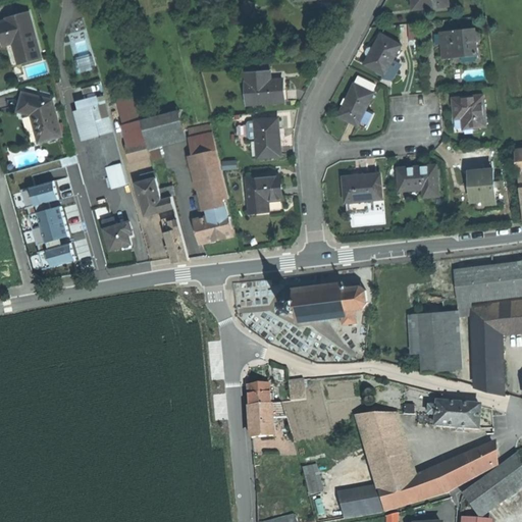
[(412,0),(413,9),(448,5),(447,0),(412,0)]
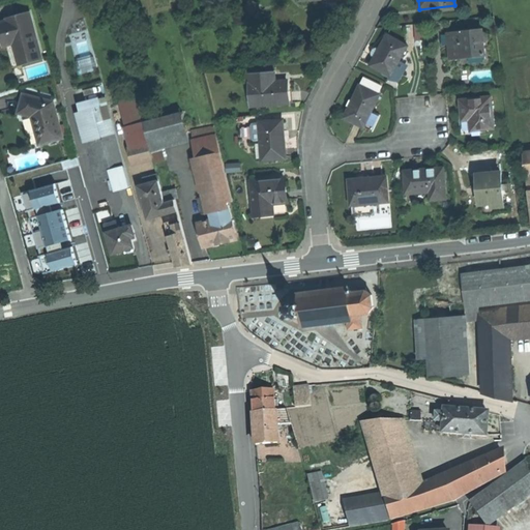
[(19,64),(40,58),(28,12),(5,19),(6,21),(0,22),(0,36),(0,37),(10,34),(12,42),(16,54),(19,64)]
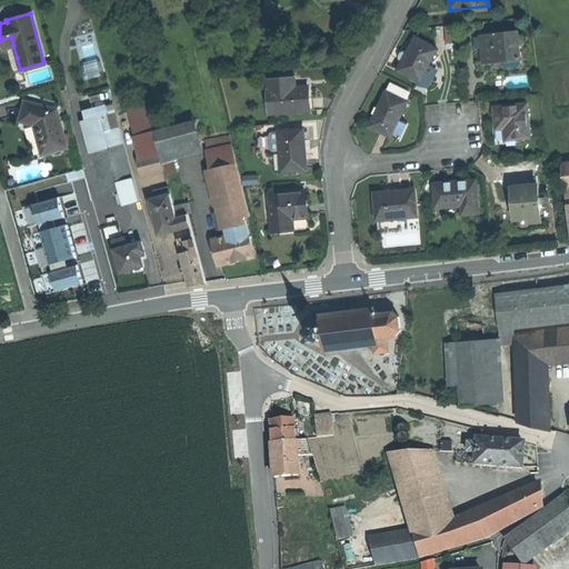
[(498,32),(480,35),(483,62),(488,62),(492,61),(497,61),(497,58),(515,57),(520,56),(519,45),(518,32),(498,35),(498,32)]
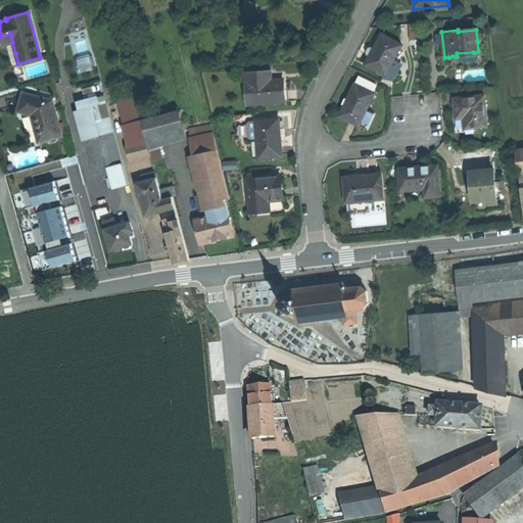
[(10,34),(0,37),(2,45),(12,42),(10,34)]
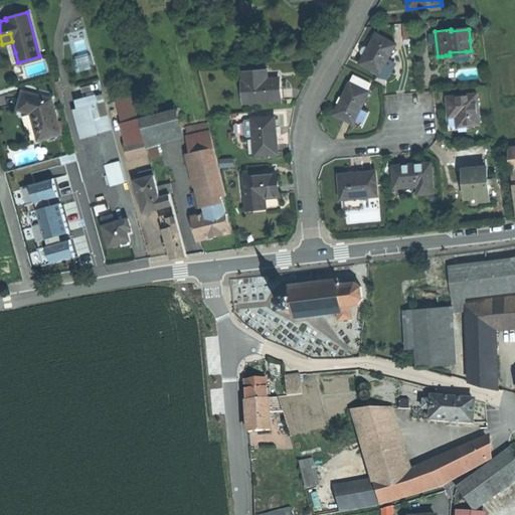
[(368,48),(360,62),(379,73),(395,44),(376,33),(368,48)]
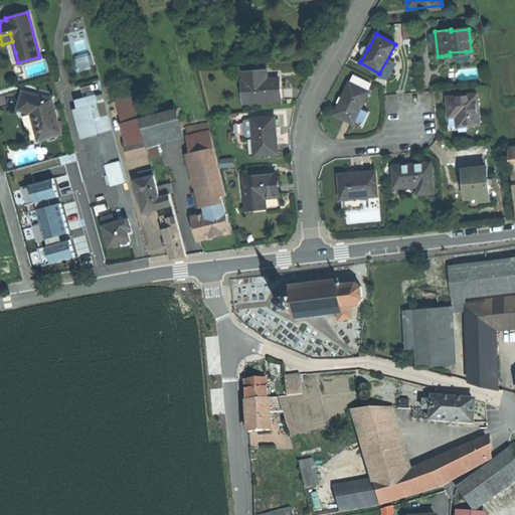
[(261,70),(241,72),(244,102),(255,101),(255,102),(268,101),(268,100),(281,99),(280,89),(279,76),(262,77),(261,70)]
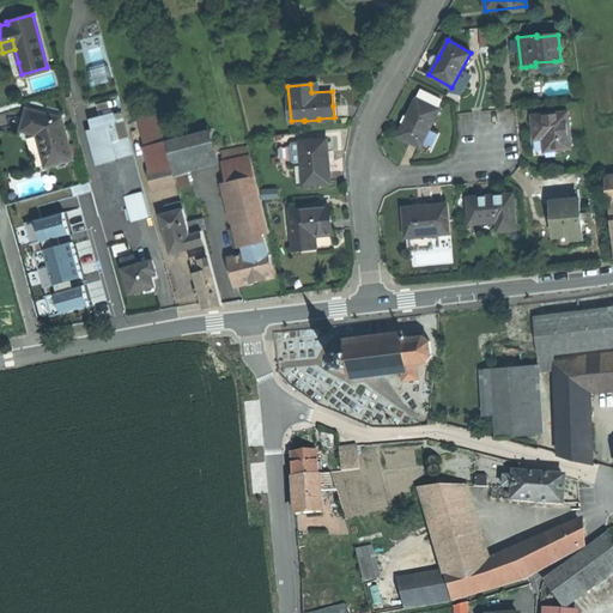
[(406,117),(396,135),(428,151),(437,132),(429,128),(438,109),(416,98),(406,117)]
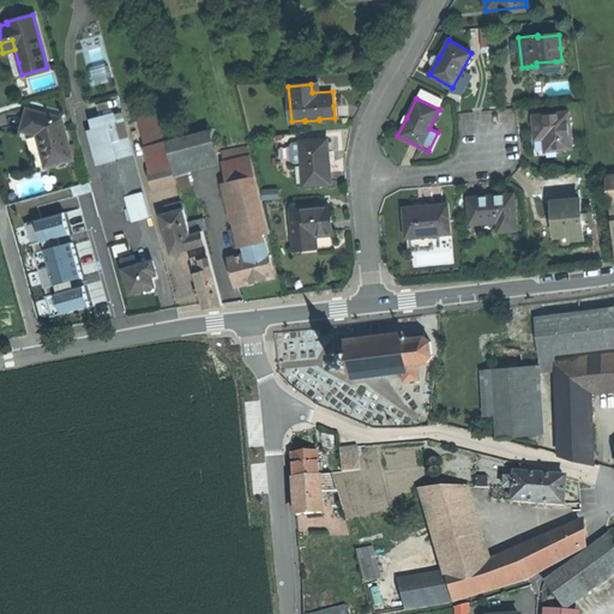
[(44,168),(72,161),(61,119),(25,109),(20,131),(36,136),(40,149),(44,168)]
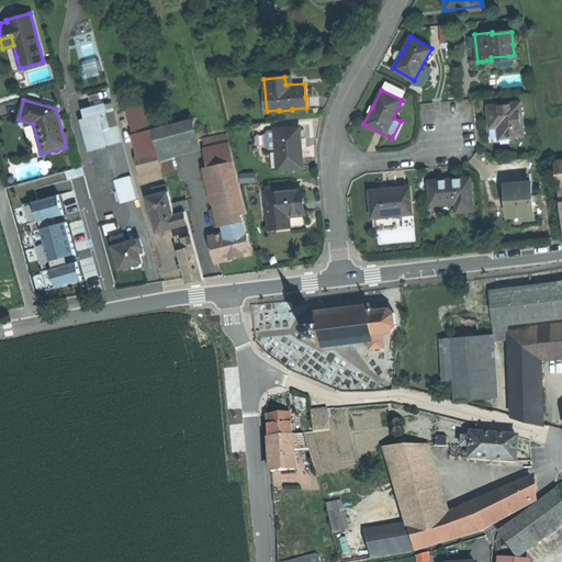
[(491,121),(492,138),(524,135),(520,102),(489,105),(491,121)]
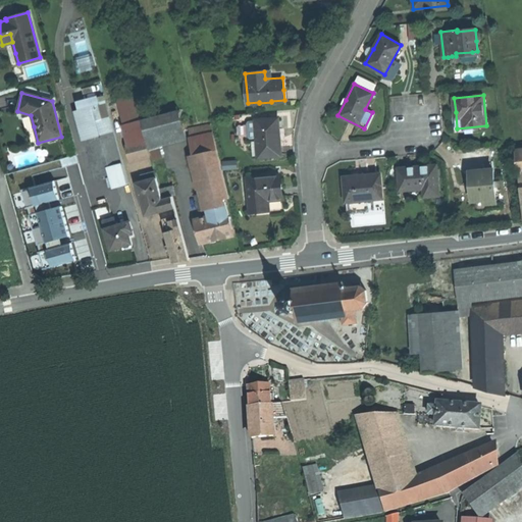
[(77,110),(82,124),(102,119),(99,105),(77,110)]
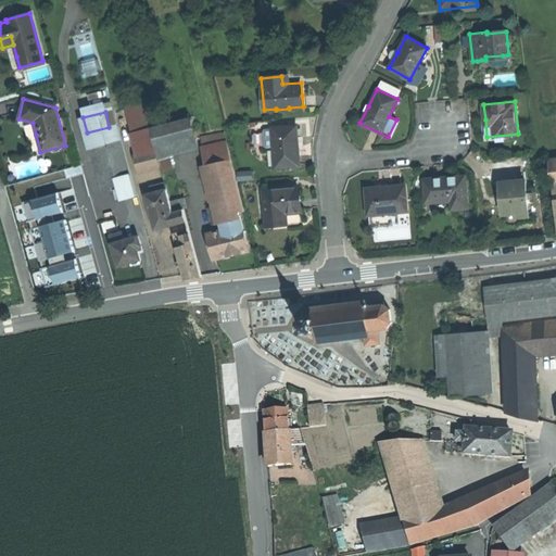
[(150,127),(152,137),(155,149),(158,158),(169,154),(199,147),(191,115),(150,127)]
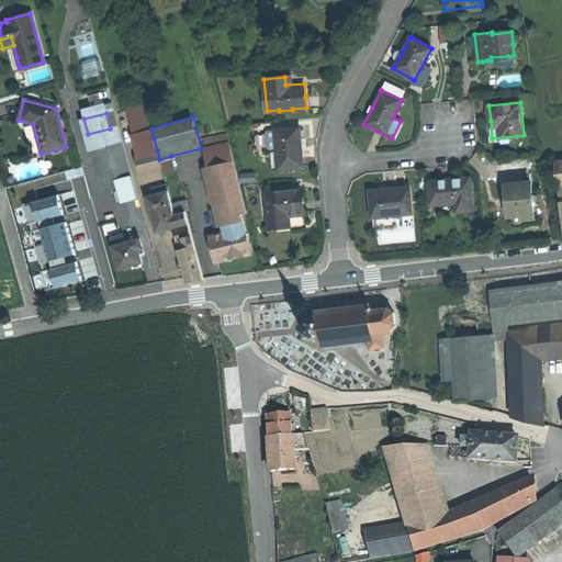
[(154,138),(152,128),(148,119),(141,121),(146,141),(154,138)]
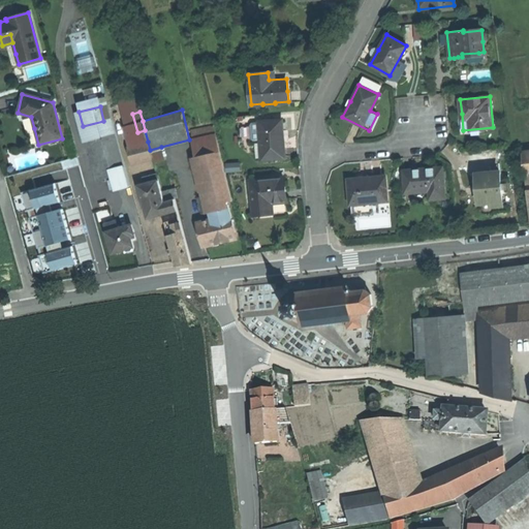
[(117,189),(129,186),(112,119),(103,121),(107,135),(112,134),(115,146),(110,147),(111,149),(117,175),(113,176),(117,188),(117,189)]
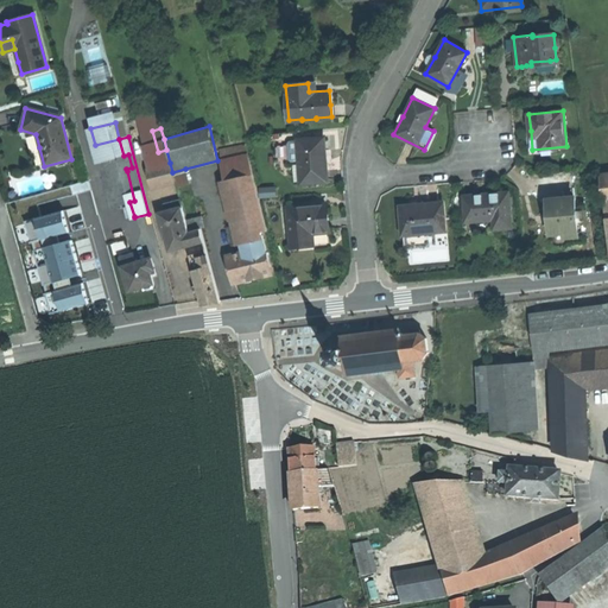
[(301,182),(327,181),(325,160),(323,137),(297,139),(299,159),(301,182)]
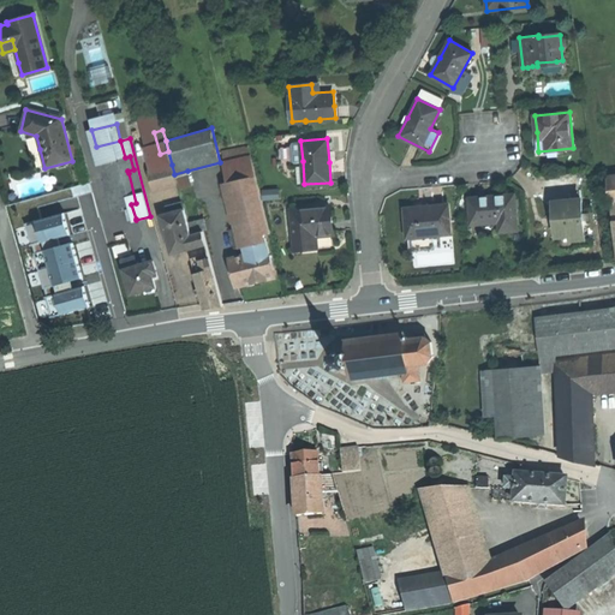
[(125,157),(120,141),(96,147),(101,165),(125,157)]
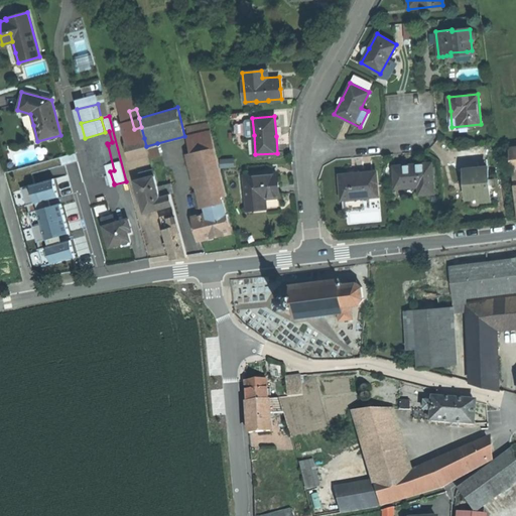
[(247,136),(254,135),(252,118),(245,118),(243,121),(245,134),(247,136)]
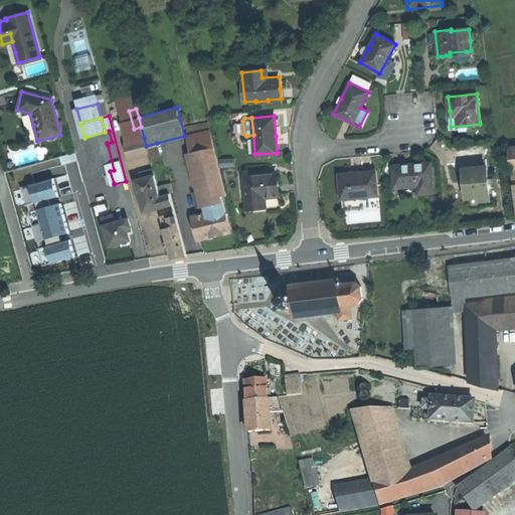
[(105,132),(84,138),(88,151),(108,145),(107,143),(112,142),(109,131),(105,132)]
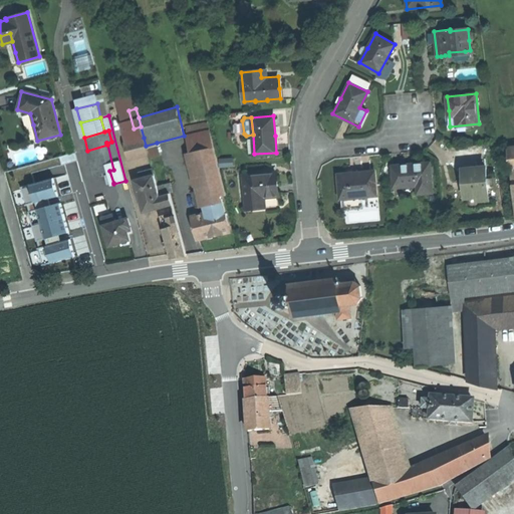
[(221,197),(226,196),(219,168),(210,132),(187,138),(205,207),(222,203),(221,197)]
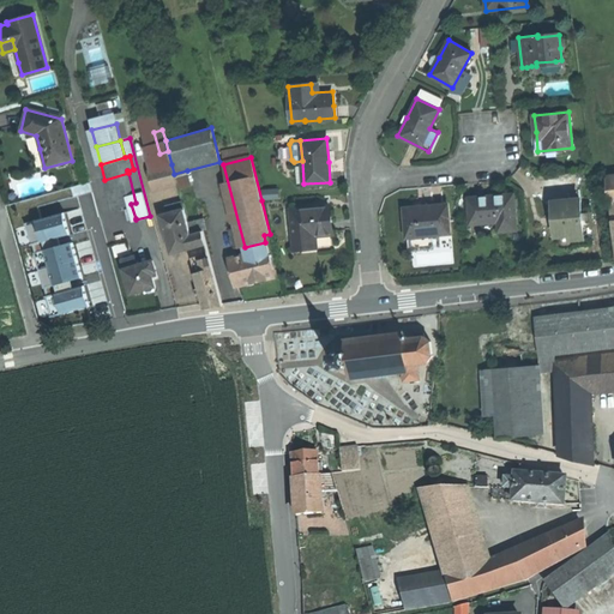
[(148,172),(152,190),(176,182),(174,174),(172,164),(148,172)]
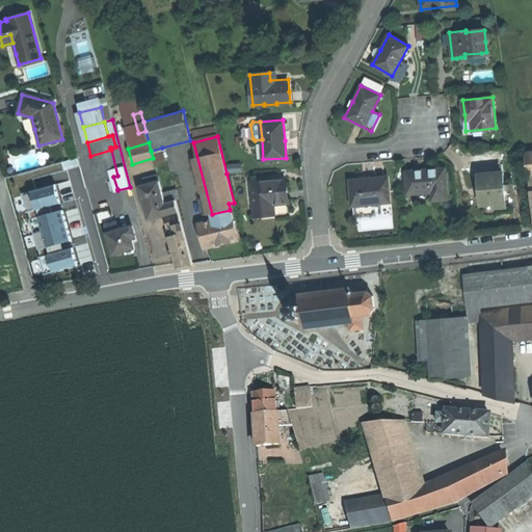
[(153,158),(155,163),(165,160),(162,148),(151,151),(153,158)]
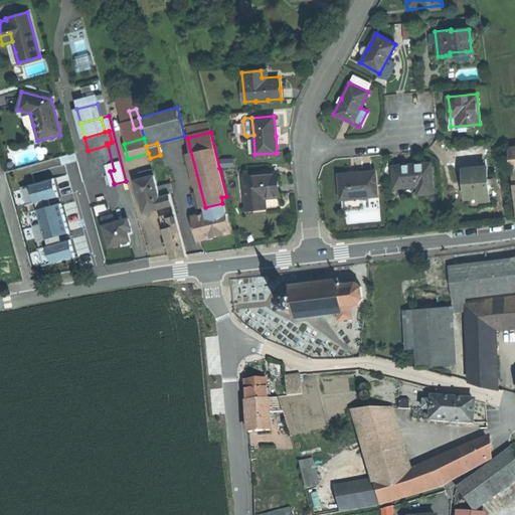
[(108,145),(88,151),(95,175),(108,172),(110,171),(114,170),(108,145)]
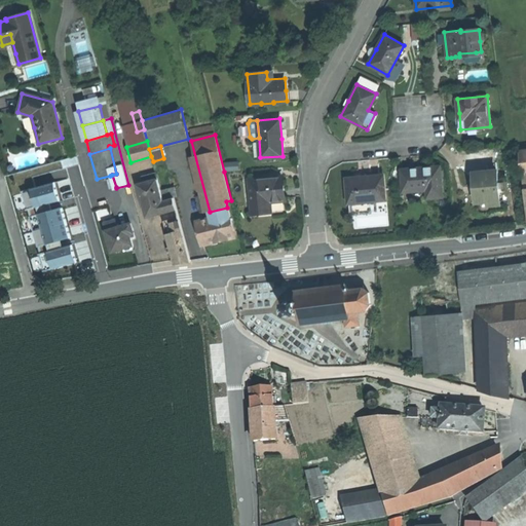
[(426,197),(442,196),(440,165),(419,167),(400,170),(402,191),(426,189),(426,197)]
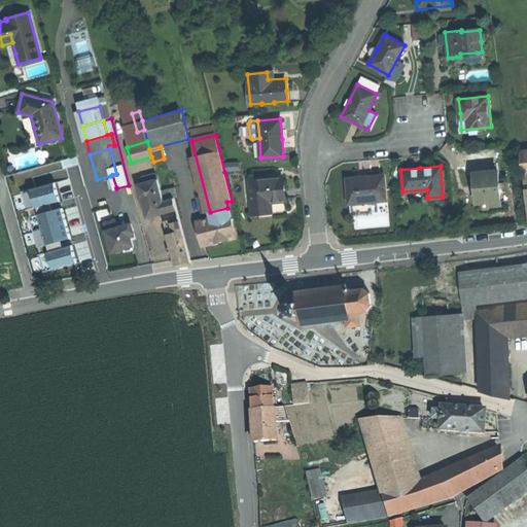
[(161,190),(156,173),(142,177),(144,183),(138,185),(146,218),(163,214),(177,210),(171,188),(161,190)]
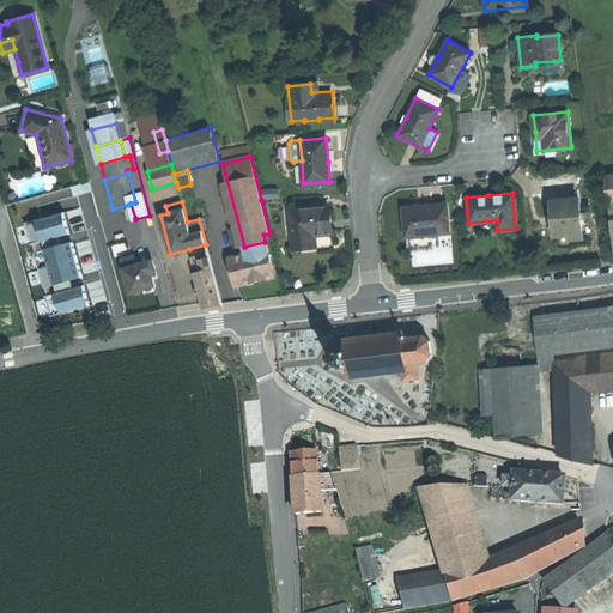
[(570,240),(583,238),(580,201),(564,202),(551,204),(552,216),(554,216),(556,236),(569,235),(570,240)]
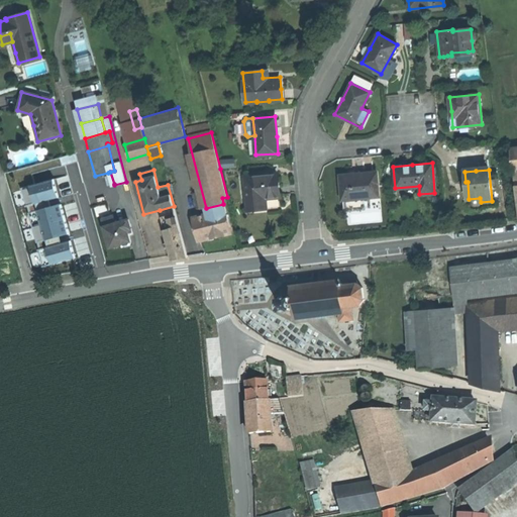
[(54,203),(48,225),(72,232),(78,210),(68,171),(34,181),(37,189),(40,198),(41,200),(44,199),(45,198),(45,197),(54,194),(56,202),(54,203)]
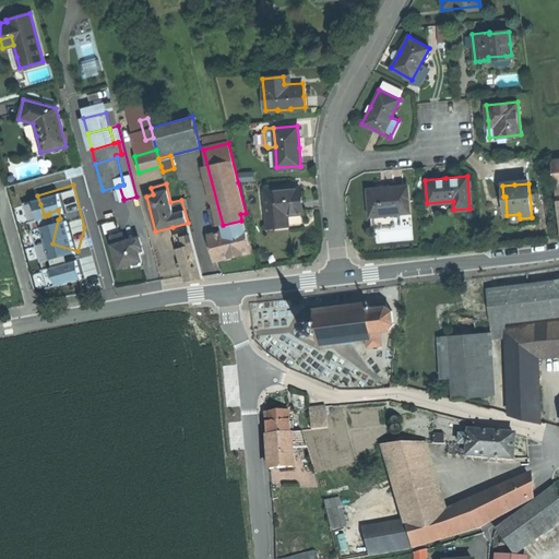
[(116,200),(123,199),(119,186),(117,187),(118,189),(114,190),(116,200)]
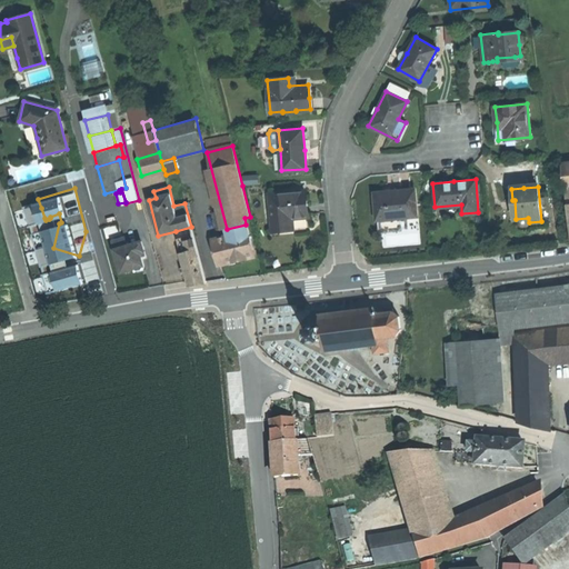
[(373,192),(376,219),(416,216),(413,189),(391,191),(373,192)]
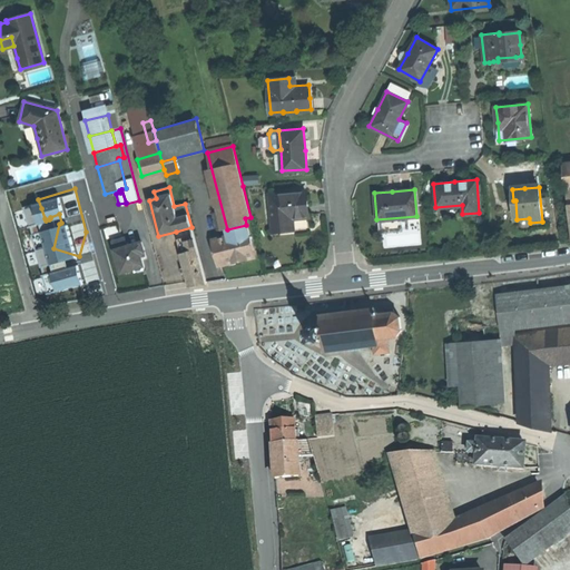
[(306,192),(269,194),(273,231),(294,229),(293,218),(308,217),(307,205),(306,192)]
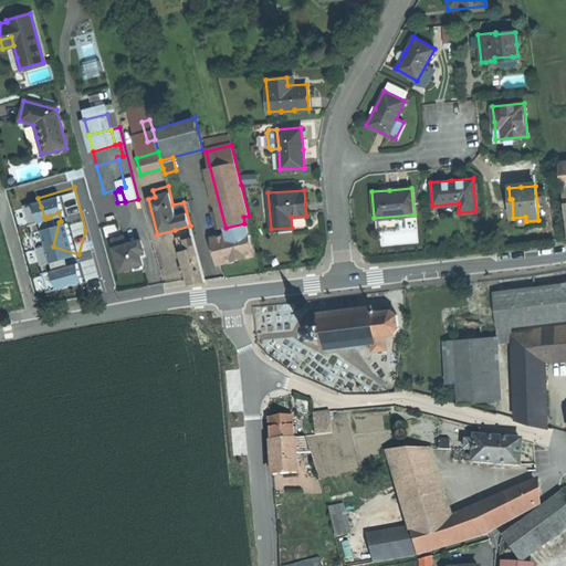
[(244,223),(226,228),(228,236),(212,240),(218,264),(234,260),(253,255),(244,223)]
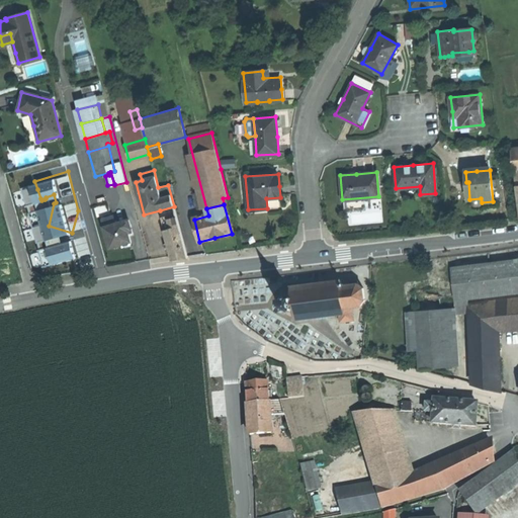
[(101,220),(103,228),(114,225),(112,217),(101,220)]
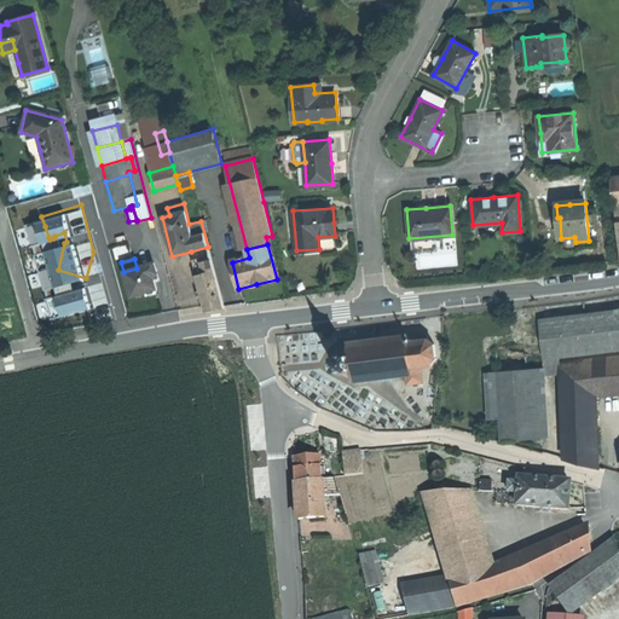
[(212,260),(203,261),(206,273),(214,271),(212,260)]
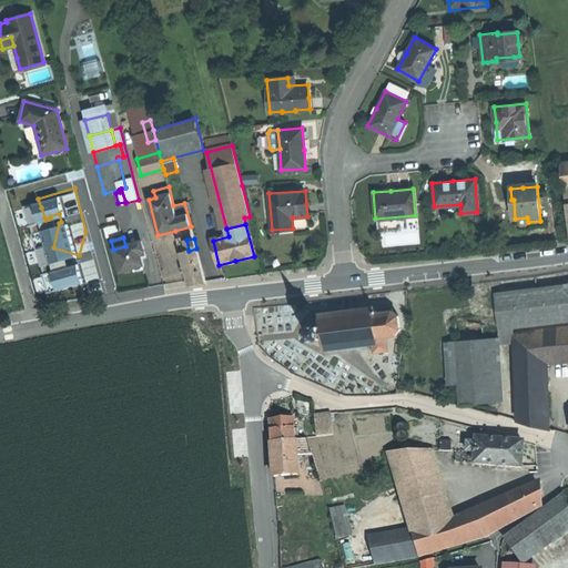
[(125,246),(113,250),(120,272),(128,270),(133,267),(134,271),(142,269),(141,265),(142,265),(139,253),(142,252),(140,242),(125,246)]
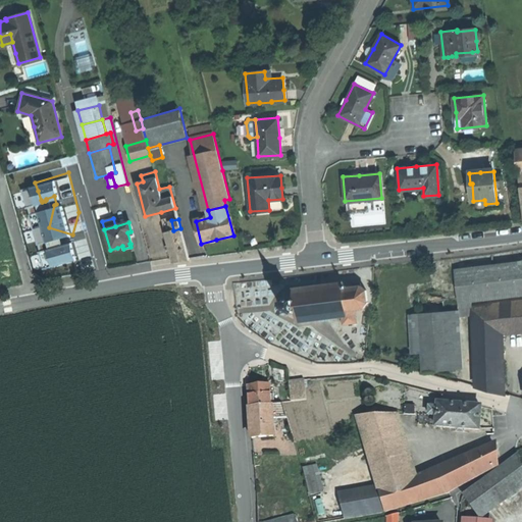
[(173,230),(166,232),(169,247),(172,254),(174,261),(181,260),(189,259),(190,259),(180,228),(173,230)]
